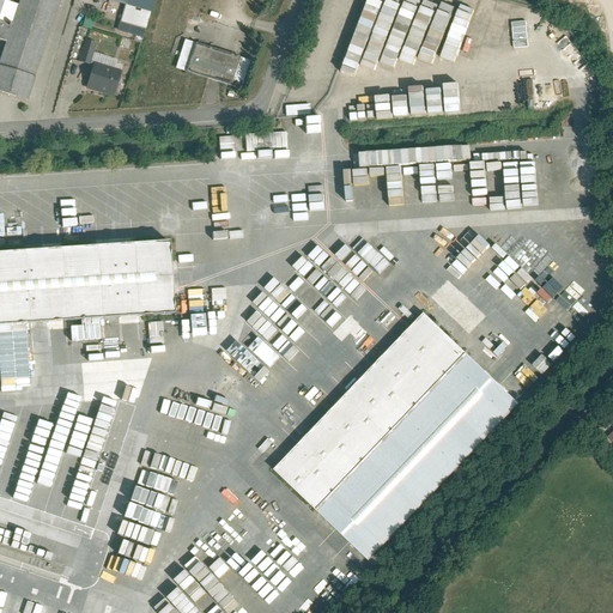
[(0,44),(1,46),(0,48),(0,96),(28,104),(59,0),(22,0),(18,11),(0,4),(0,44)]
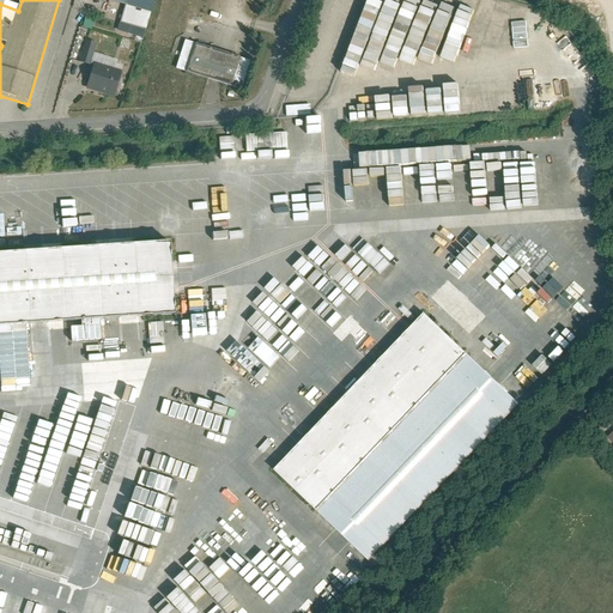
[(375,73),(393,78),(416,0),(363,0),(344,65),(358,70),(358,68),(375,73)]
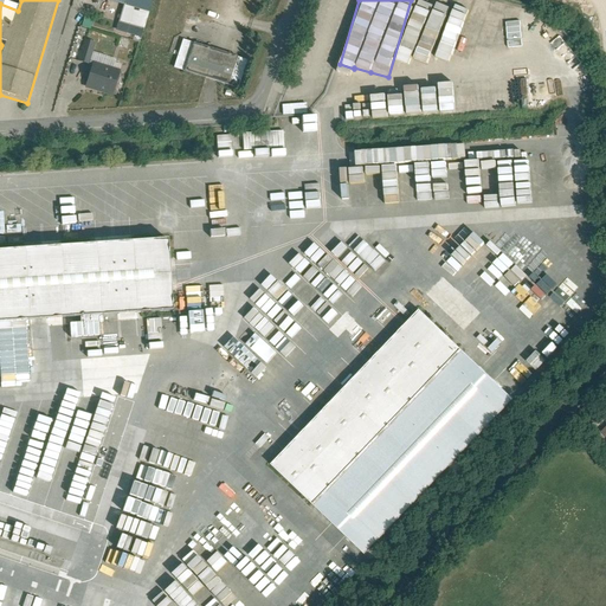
[(416,0),(401,43),(416,47),(431,0),(416,0)]
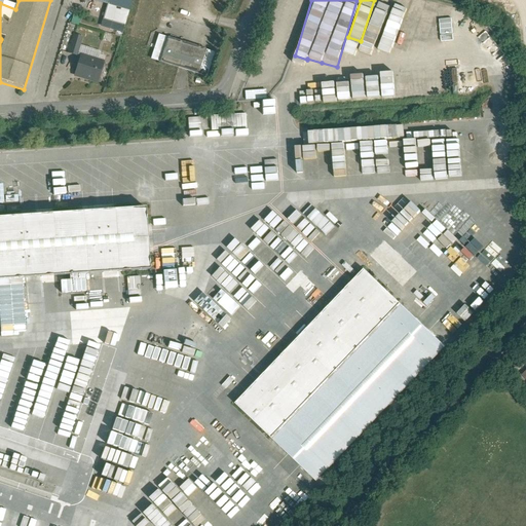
[(376,0),(362,44),(375,48),(390,0),(376,0)]
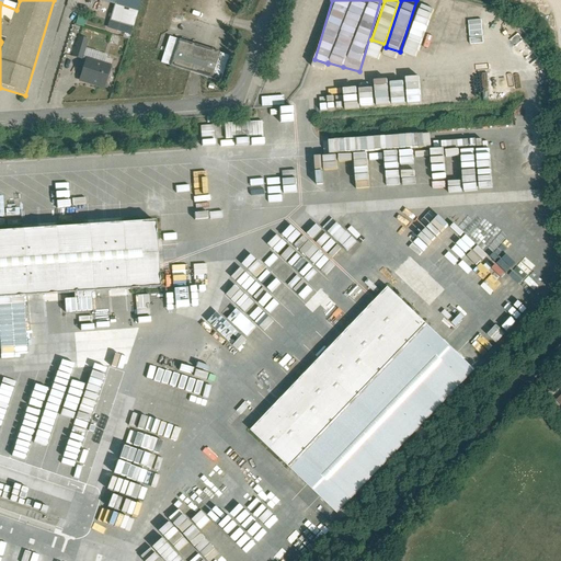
[(418,50),(436,0),(421,0),(404,45),(418,50)]
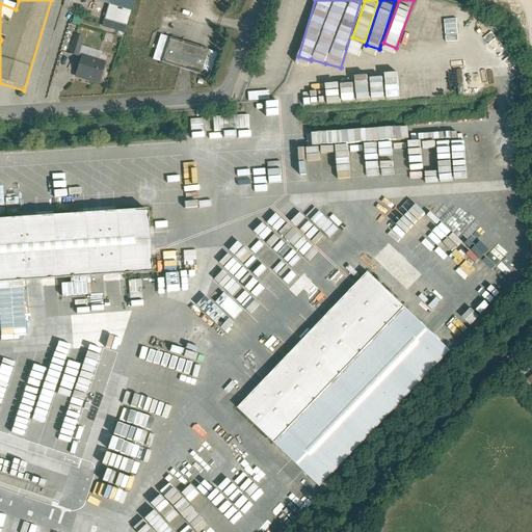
[(427,17),(432,1),(428,0),(416,0),(413,11),(427,17)]
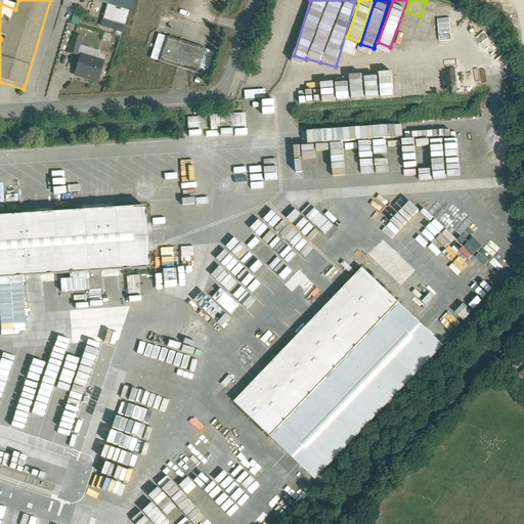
[(437,7),(438,34),(450,33),(449,7),(437,7)]
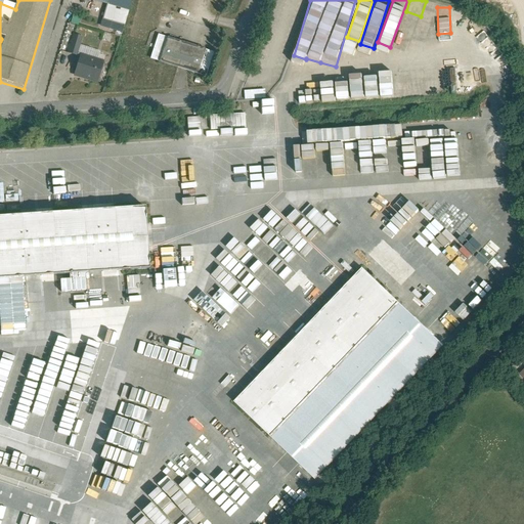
[(78,55),(82,36),(76,35),(72,54),(78,55)]
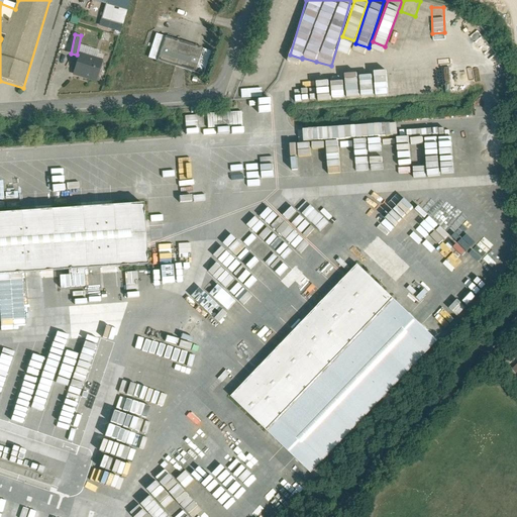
[(201,49),(153,34),(145,60),(193,75),(201,49)]
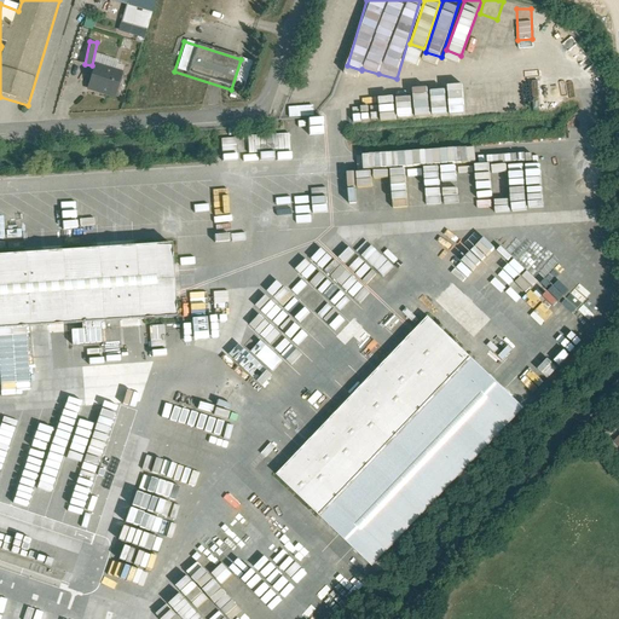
[(97,56),(86,91),(113,99),(123,64),(97,56)]
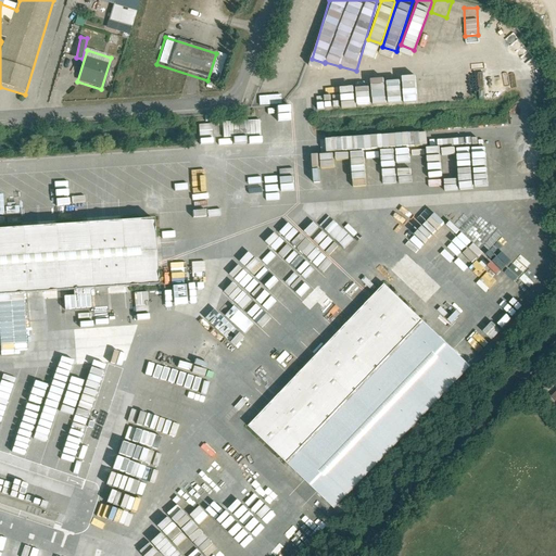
[(260,119),(222,122),(223,138),(232,137),(232,143),(261,141),(260,119)]
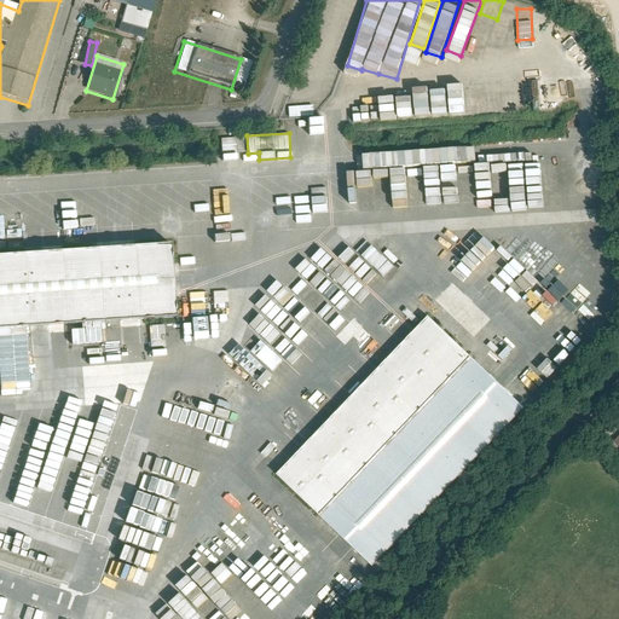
[(381,192),(380,172),(366,173),(368,194),(381,192)]
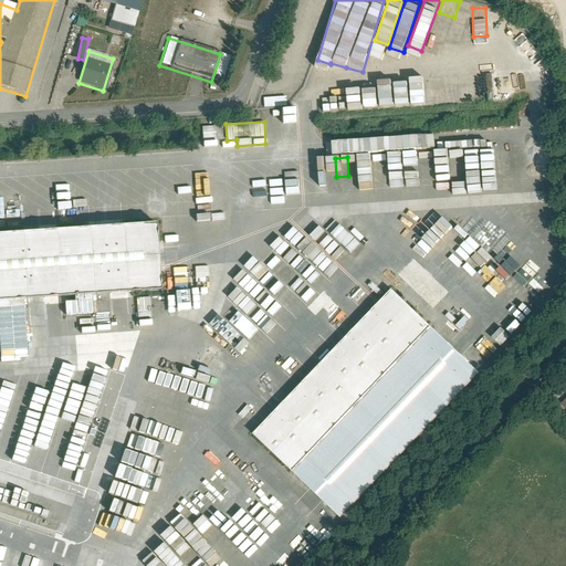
[(264,173),(250,174),(253,227),(268,226),(266,213),(284,212),(283,207),(300,206),(296,166),(264,168),(264,173)]
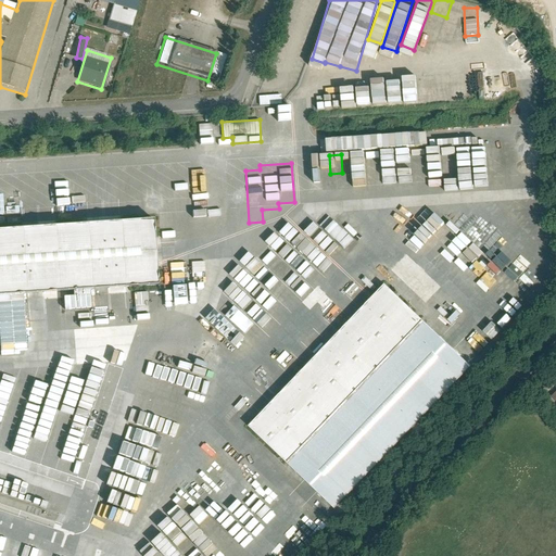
[(470,178),(468,164),(463,165),(457,166),(460,185),(465,184),(464,179),(470,178)]
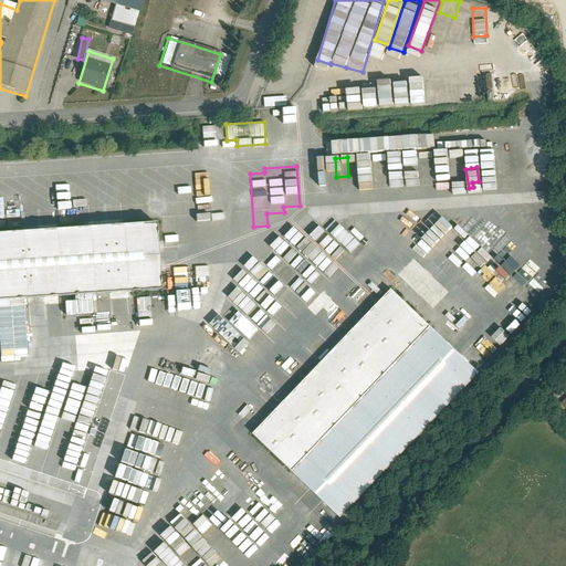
[(493,184),(492,168),(481,169),(482,185),(493,184)]
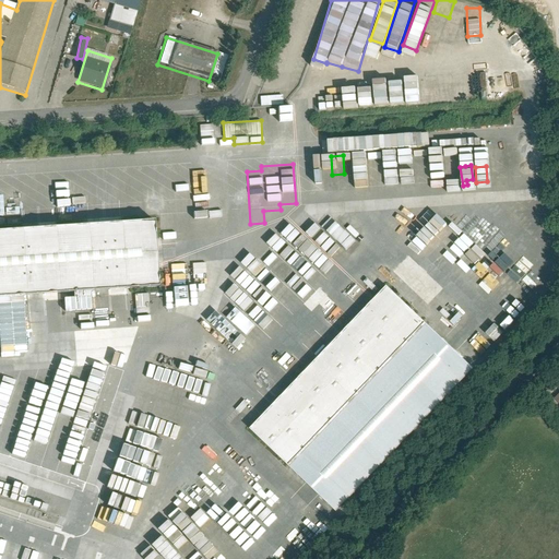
[(64,178),(54,179),(57,197),(62,197),(63,202),(68,201),(67,188),(59,189),(58,182),(66,181),(64,178)]
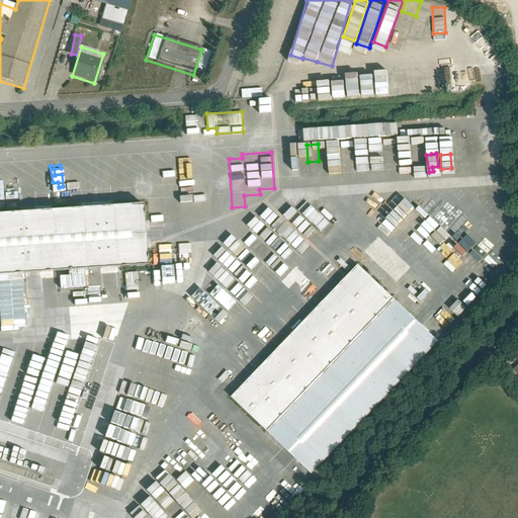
[(117,194),(113,194),(113,199),(131,199),(131,190),(117,190),(117,194)]
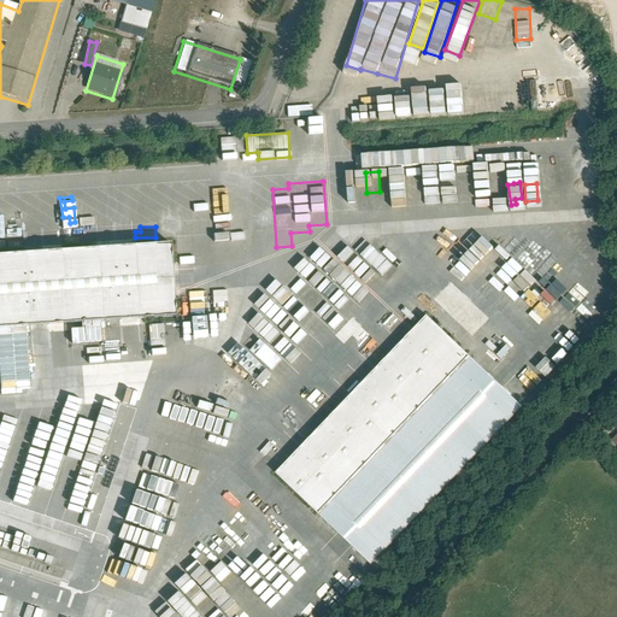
[(157,247),(0,259),(0,327),(163,315),(157,247)]
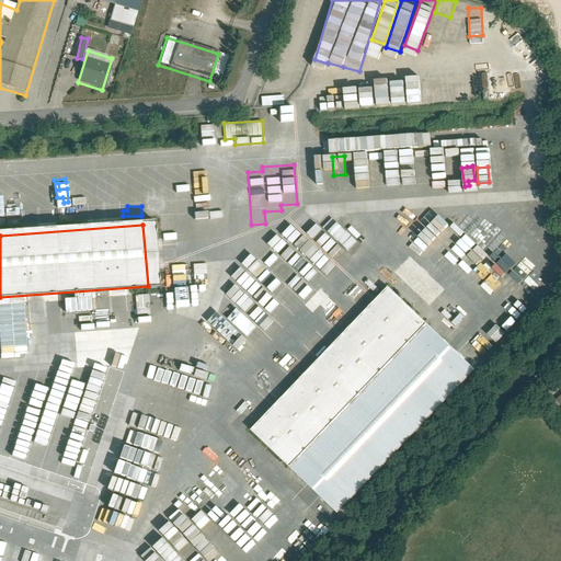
[(300,251),(310,242),(296,228),(286,237),(300,251)]
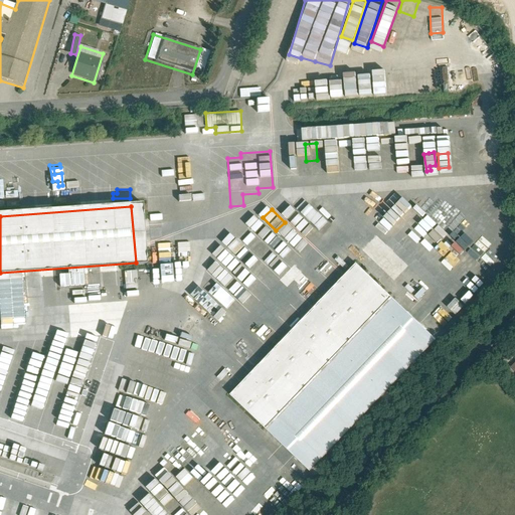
[(250,228),(242,237),(264,259),(273,249),(250,228)]
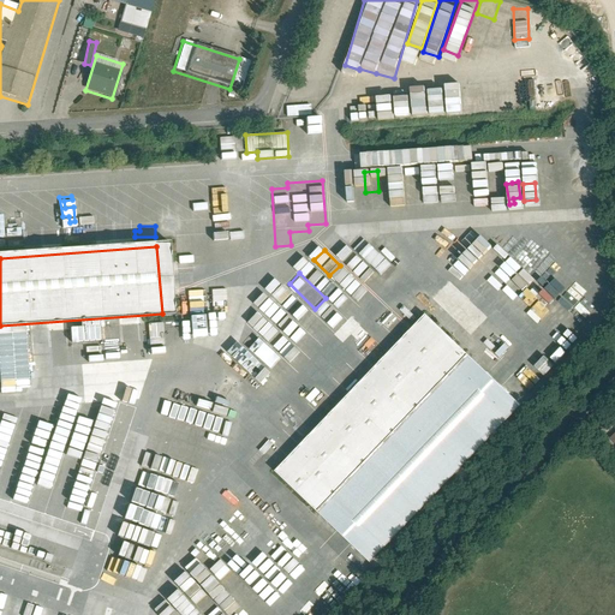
[(533,306),(549,291),(541,281),(529,293),(535,299),(531,303),(533,306)]
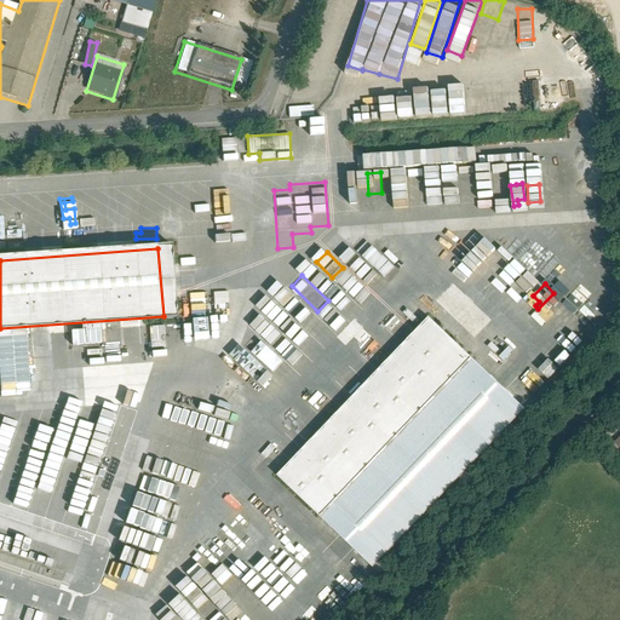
[(545,306),(535,317),(545,325),(554,315),(545,306)]
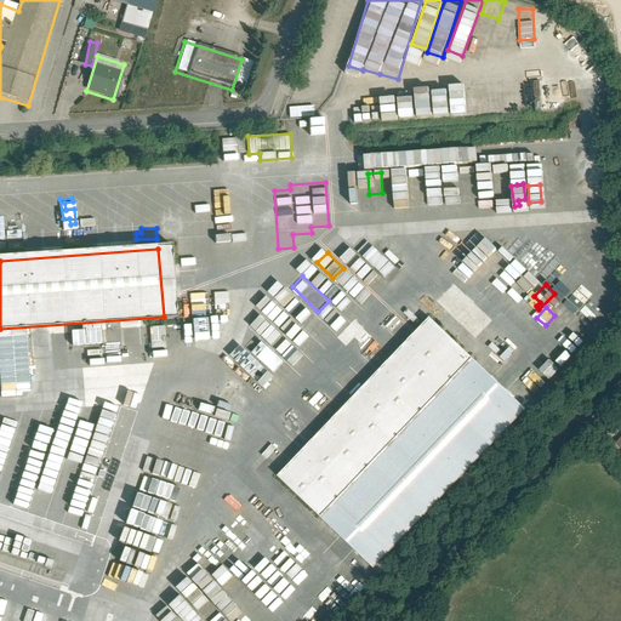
[(467,359),(426,319),(414,331),(274,478),(315,517),(467,359)]
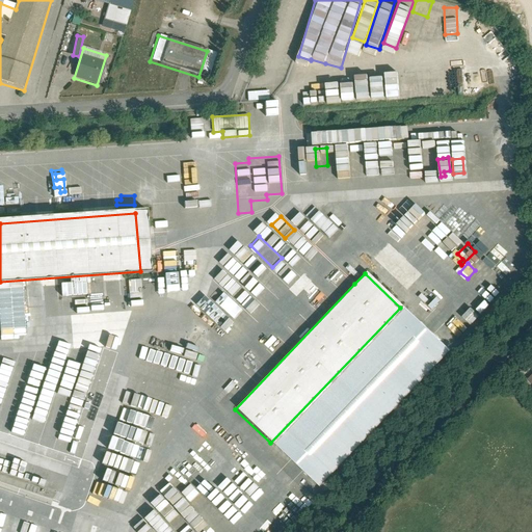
[(140,280),(128,280),(129,298),(141,298),(140,280)]
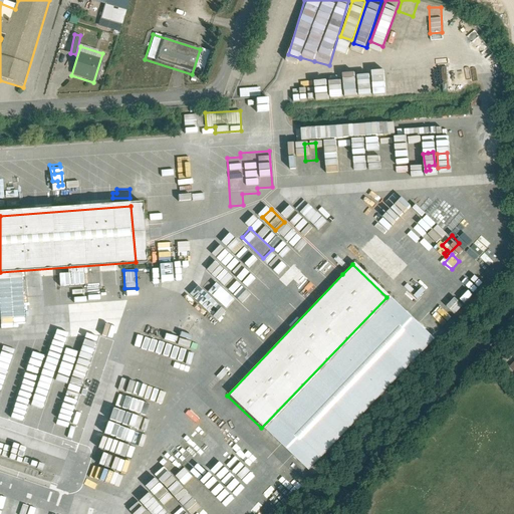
[(207,281),(203,278),(185,296),(217,328),(228,318),(235,325),(253,307),(217,271),(207,281)]
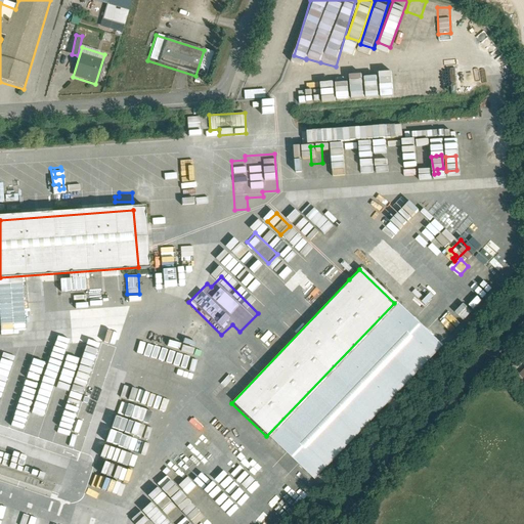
[(429,337),(394,303),(266,436),(301,470),(429,337)]
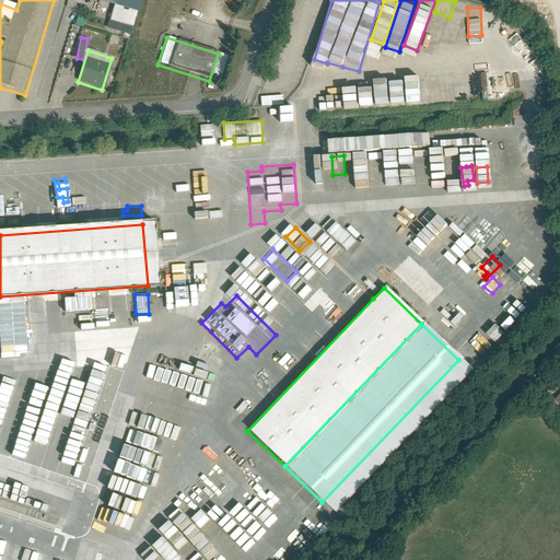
[(467,352),(476,360),(482,352),(474,345),(467,352)]
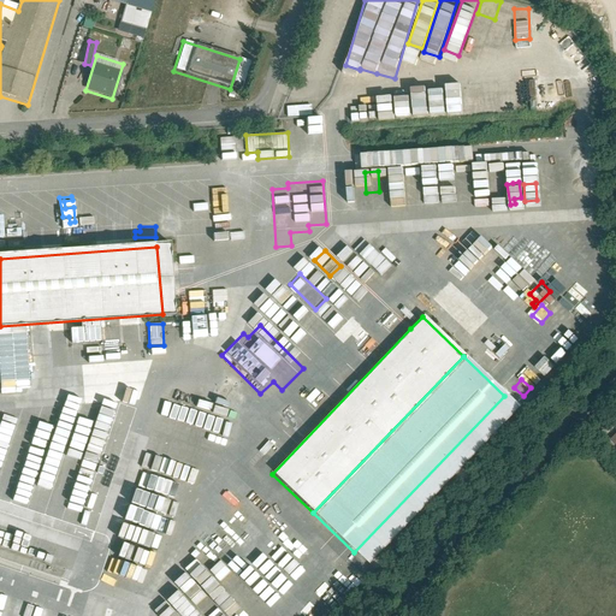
[(82,396),(60,484),(76,487),(98,400),(82,396)]
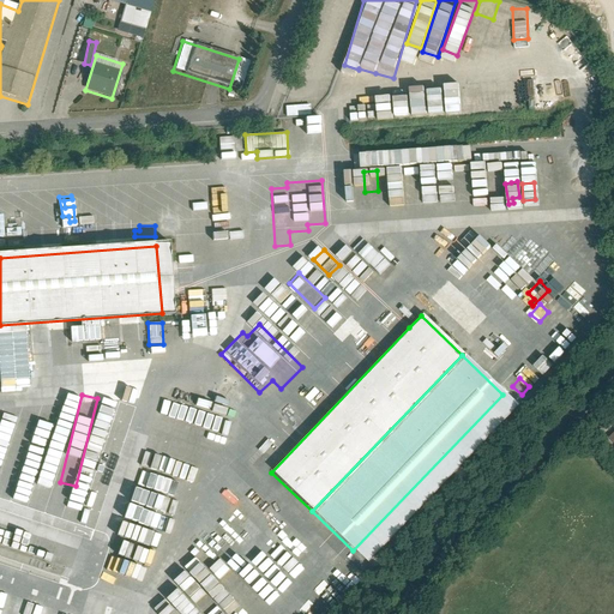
[(17,434),(2,492),(19,495),(32,438),(17,434)]
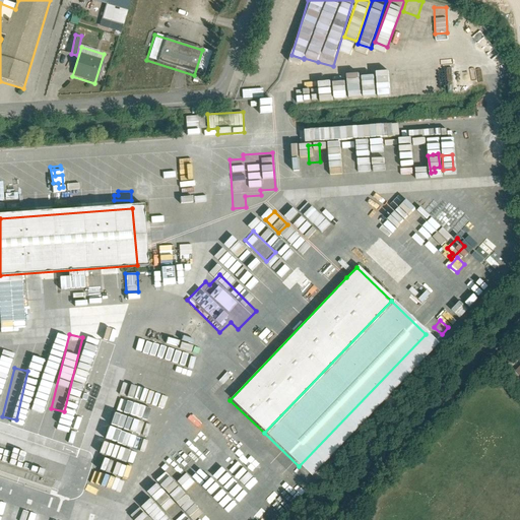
[(230,375),(221,383),(233,392),(240,384),(230,375)]
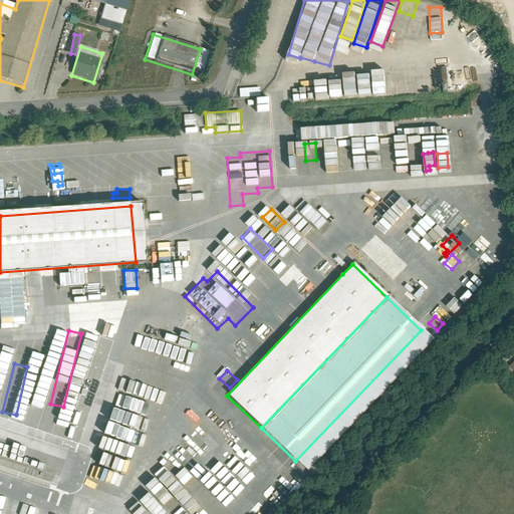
[(219,389),(215,392),(222,399),(225,395),(219,389)]
